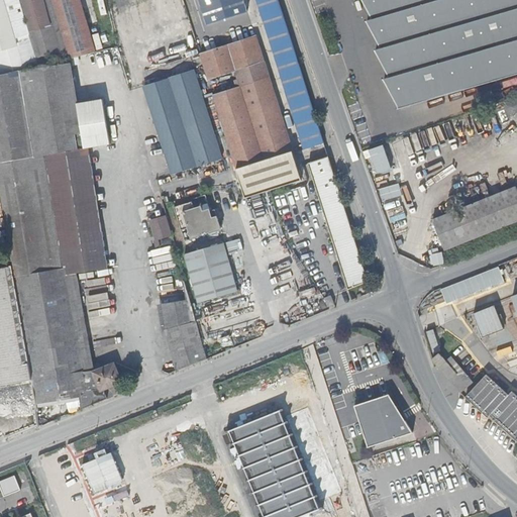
[(19,45),(4,0),(0,0),(0,50),(13,47),(19,45)]
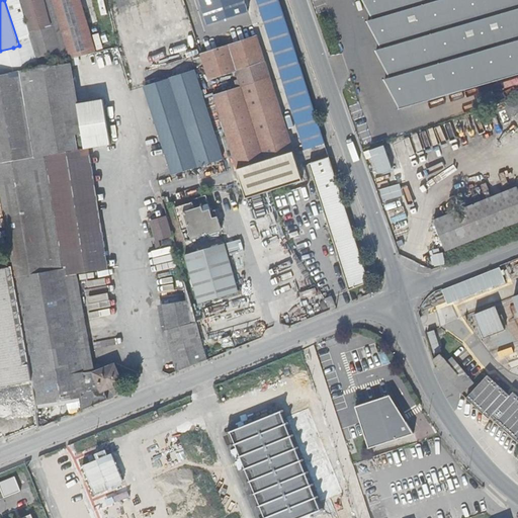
[(4,0),(19,46),(26,67),(42,64),(36,44),(31,28),(22,0),(4,0)]
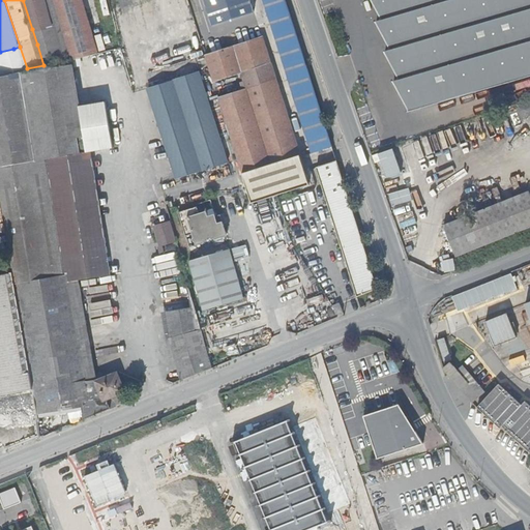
[(50,0),(28,0),(37,28),(32,29),(43,65),(45,68),(69,63),(56,20),(50,0)]
